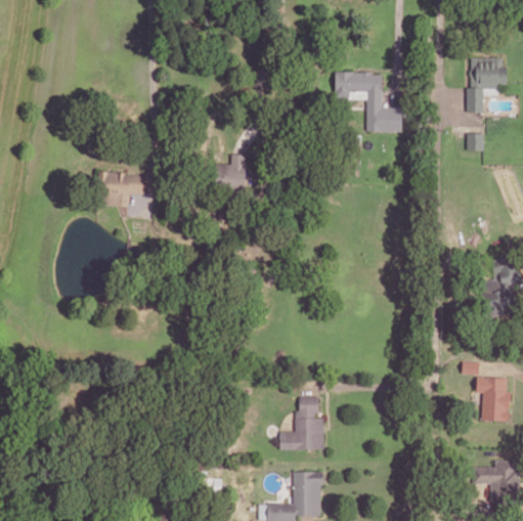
[(471,88),(482,88),(497,88),(497,84),(506,84),(506,83),(507,67),(502,66),(503,58),(471,57),(471,71),(469,72),(469,76),(471,77),(471,88)]
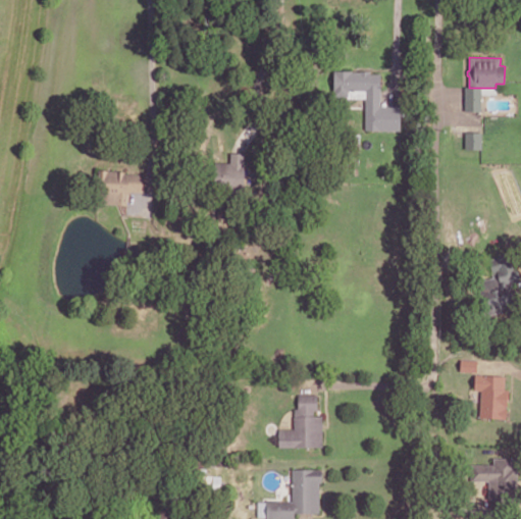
[(333,72),(333,98),(349,98),(349,92),(365,92),(365,131),(399,132),(399,108),(379,108),(379,75),(369,75),(369,72),(333,72)]
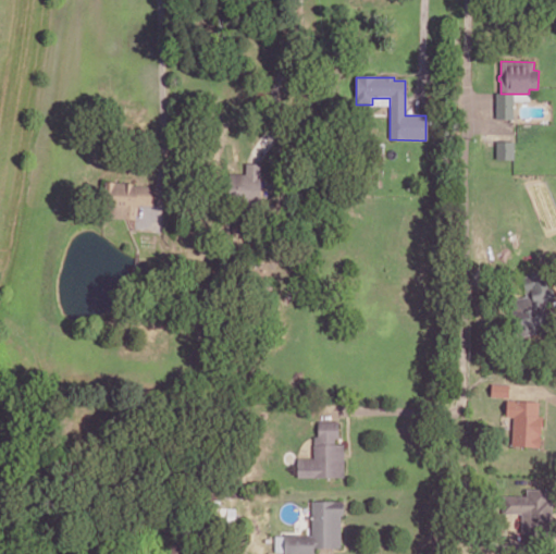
[(496,94),(496,120),(513,120),(513,94),(501,94),(496,94)]
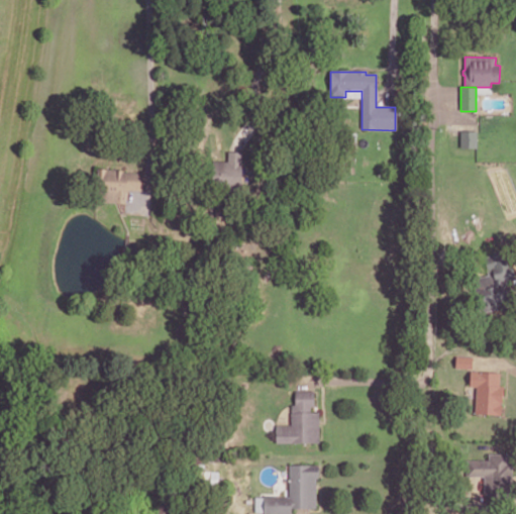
[(460,132),(460,148),(477,148),(477,132),(460,132)]
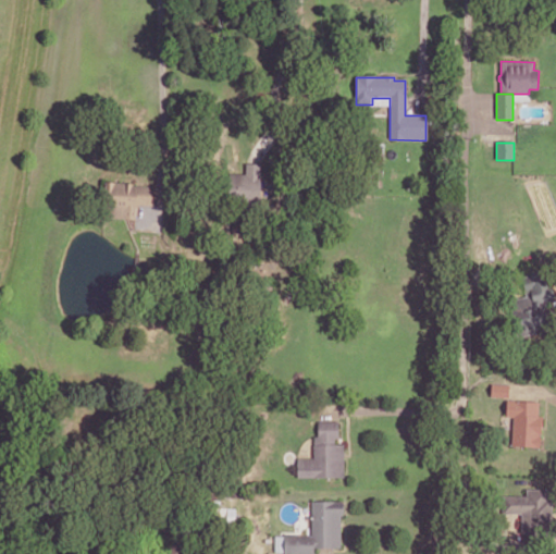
[(230,192),(260,192),(260,165),(246,165),(246,175),(230,175),(230,192)]
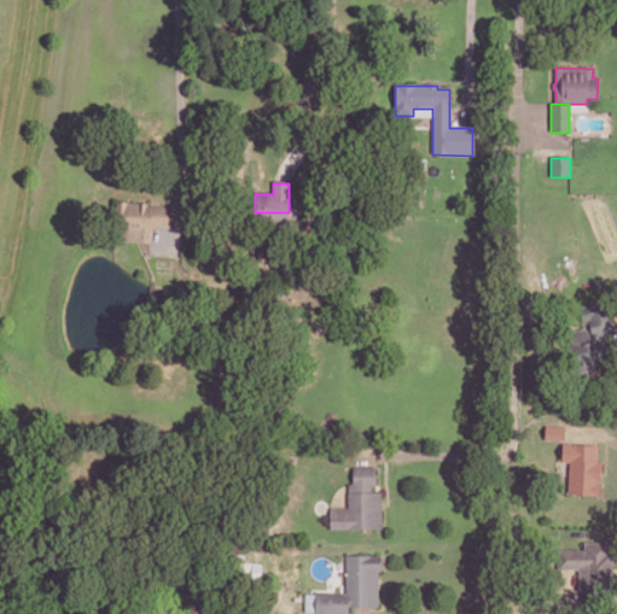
[(116,203),(114,243),(150,245),(151,228),(169,229),(170,209),(146,208),(146,205),(116,203)]
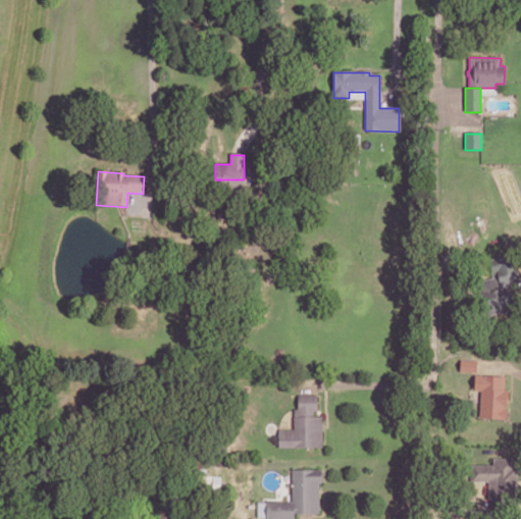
[(488,316),(518,310),(512,284),(520,282),(520,277),(516,255),(489,261),(493,280),(481,283),(488,316)]
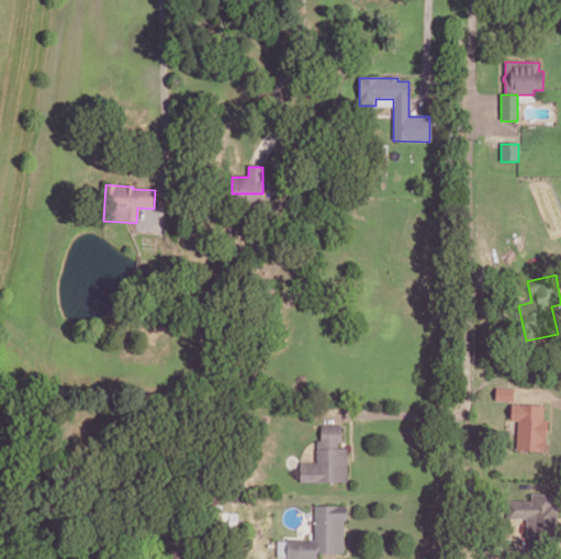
[(497,389),(496,401),(513,402),(514,390),(497,389)]
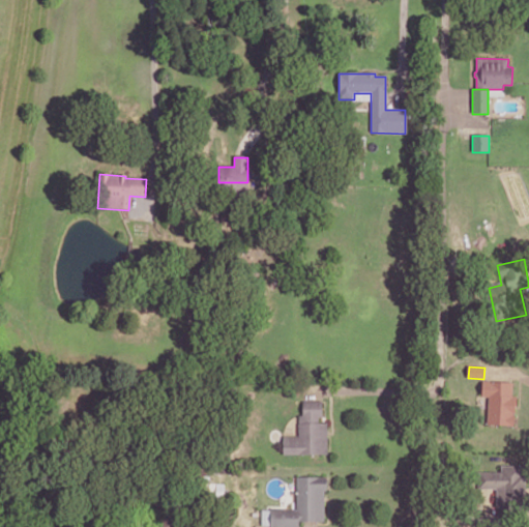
[(482,381),(512,383),(511,398),(516,398),(513,427),(487,425),(489,397),(481,397),(482,381)]
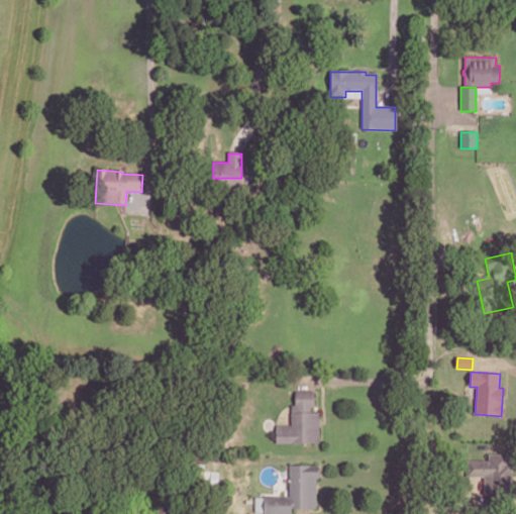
[(295,392),(295,405),(291,405),(291,426),(277,426),(277,442),(318,442),(318,423),(318,413),(309,413),(309,407),(313,407),(313,392),(295,392)]
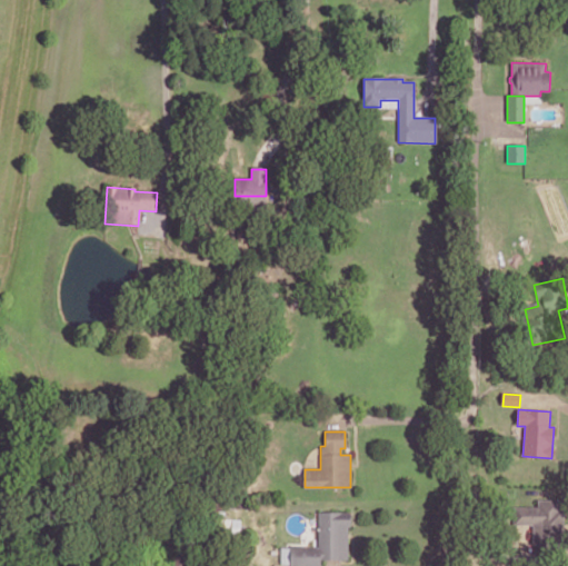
[(538,500),(538,508),(514,508),(514,525),(534,525),(534,545),(539,545),(539,552),(564,550),(562,510),(559,510),(559,500),(538,500)]
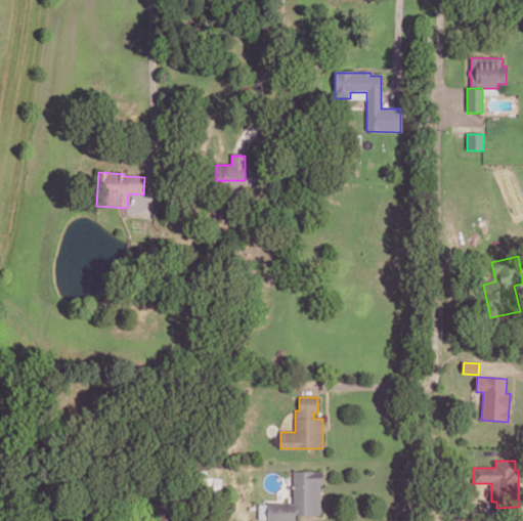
[(266,504),(266,520),(295,520),(295,516),(320,515),(319,484),(322,484),(322,471),(293,472),(293,504),(266,504)]
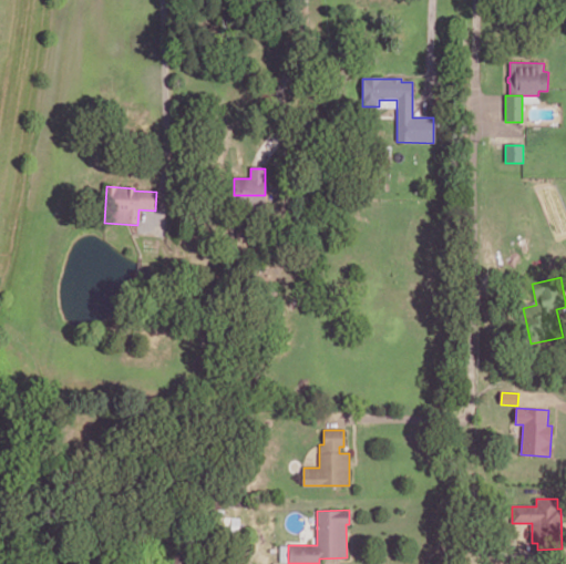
[(218,518),(239,518),(238,537),(218,536),(218,518)]
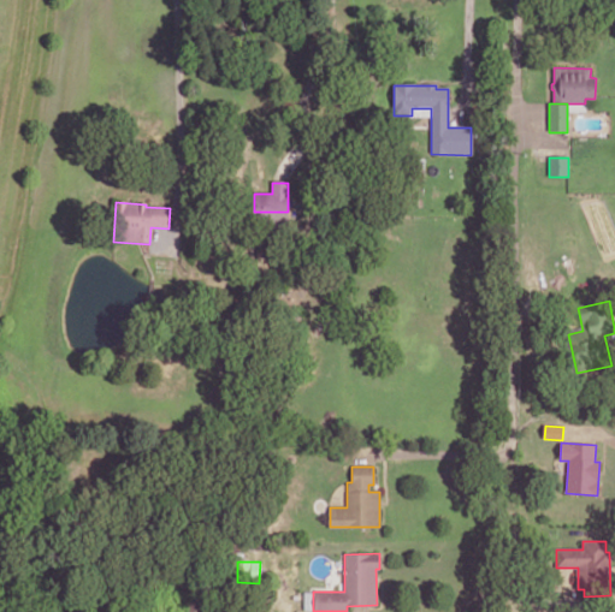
All buildings are outlined.
